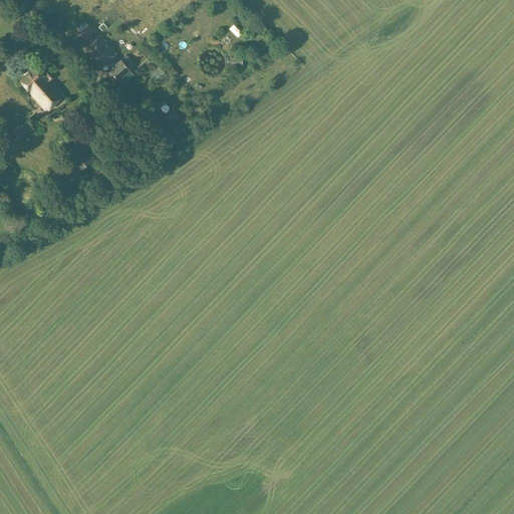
[(99,68),(105,63),(110,68),(108,70),(116,80),(117,79),(122,85),(135,75),(120,59),(119,61),(113,55),(115,53),(100,36),(83,50),(99,68)]
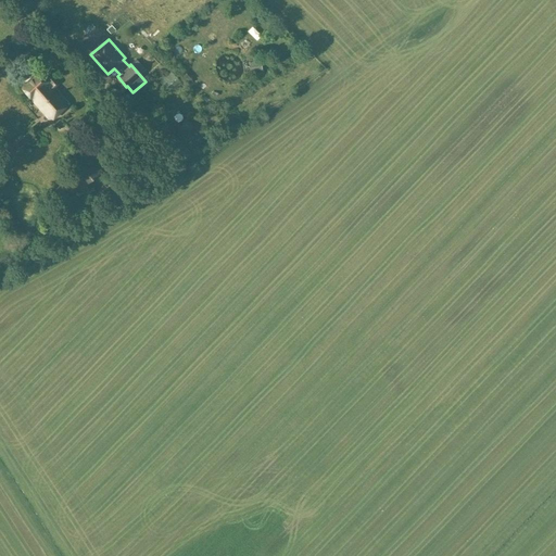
[(263,70),(262,60),(247,62),(249,72),(263,70)]
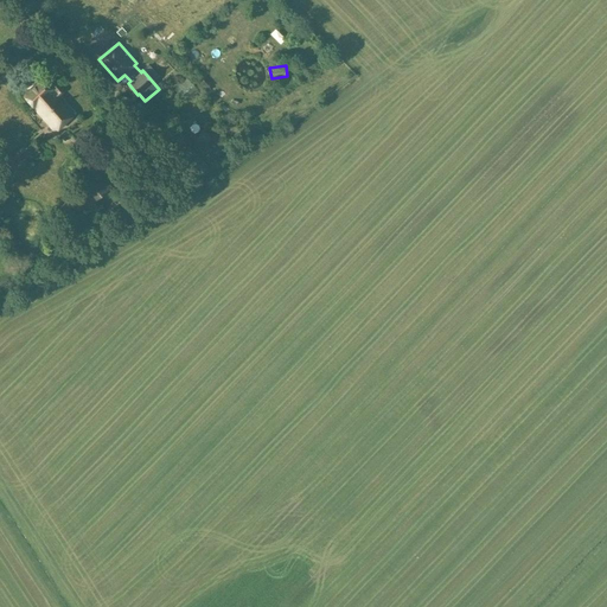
[(23,95),(50,126),(55,131),(74,114),(57,95),(62,91),(55,84),(51,88),(42,77),(23,95)]
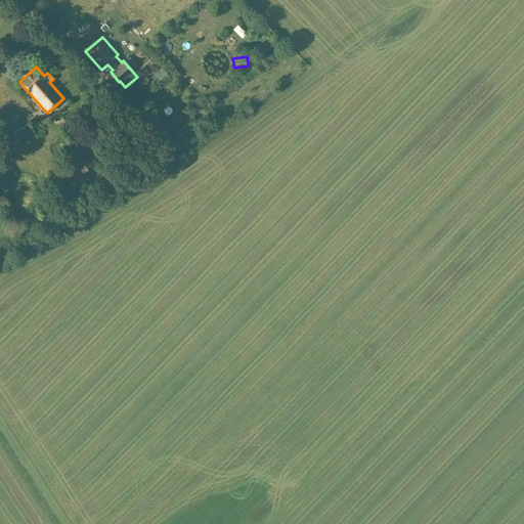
[(171,79),(162,68),(150,78),(160,89),(171,79)]
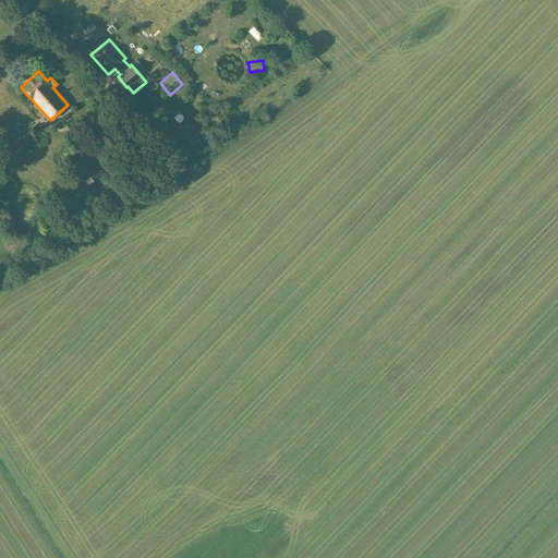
[(16,143),(23,152),(37,140),(29,132),(16,143)]
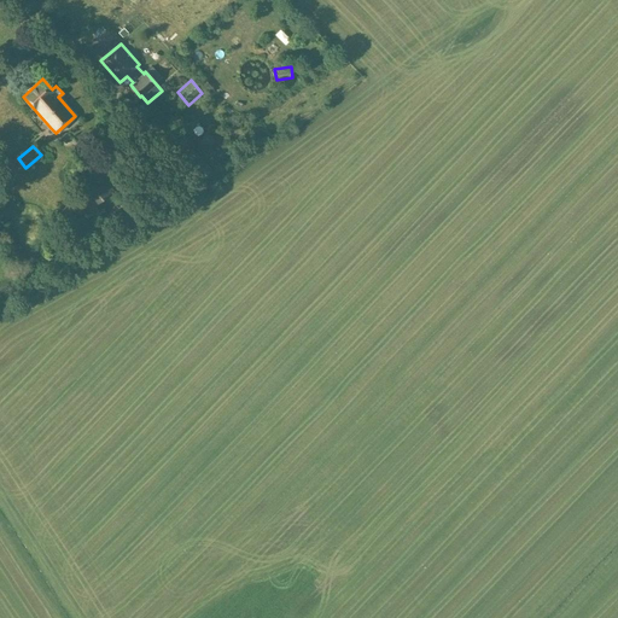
[(93,167),(73,184),(82,194),(65,208),(77,221),(93,214),(98,210),(95,207),(114,190),(93,167)]
